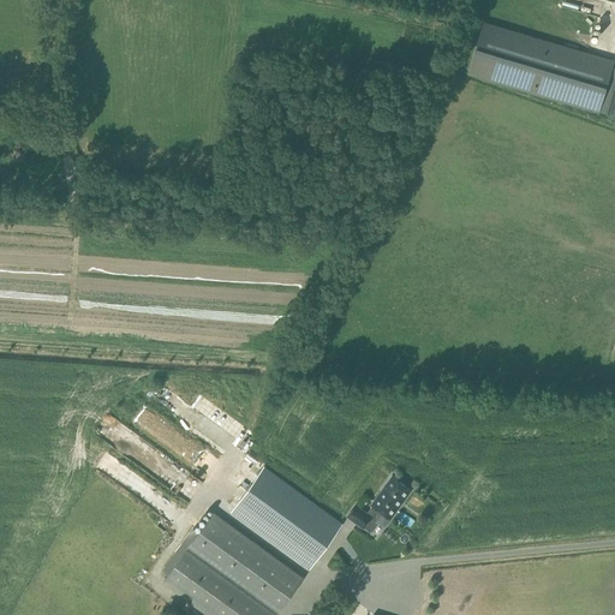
[(593,15),(598,1),(592,0),(563,0),(563,4),(579,10),(593,15)]
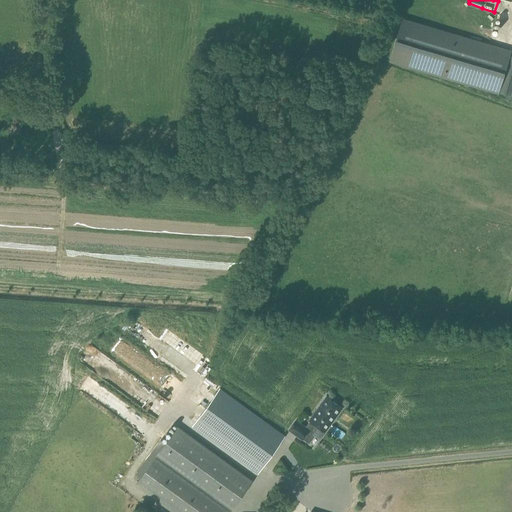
[(511,51),(403,18),(390,61),(499,94),(499,92),(498,92),(509,54),(510,55),(511,51)]
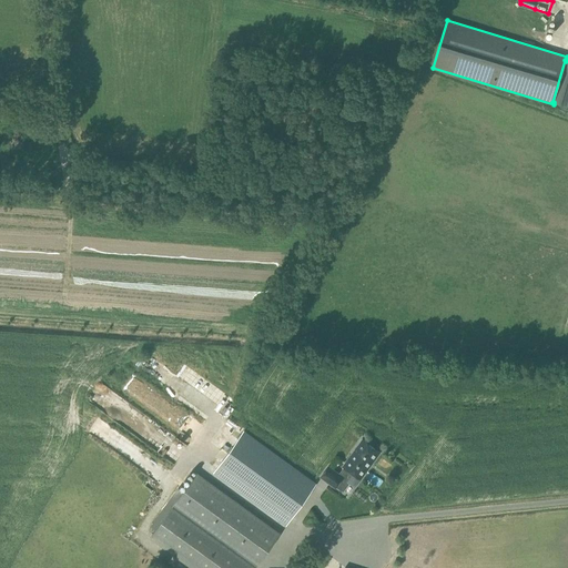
[(567,61),(565,61),(553,102),(567,105),(567,61)]
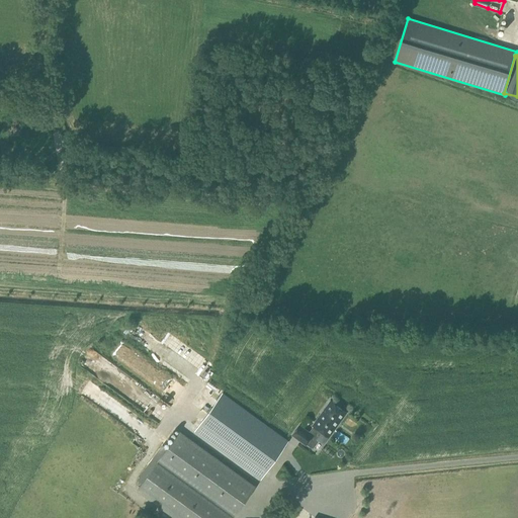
[(111,353),(118,359),(126,349),(118,343),(111,353)]
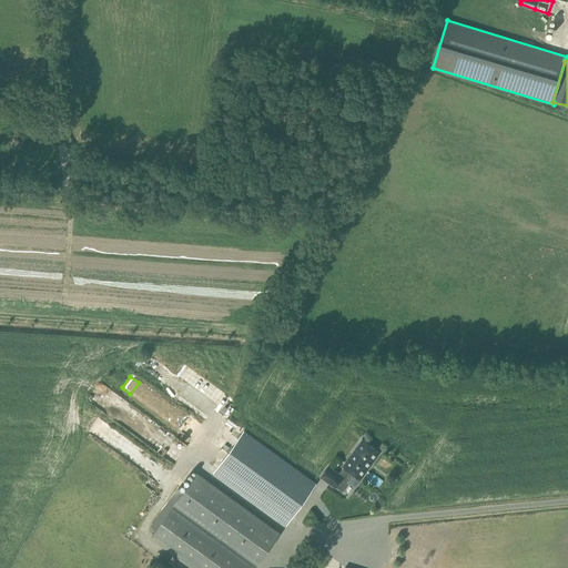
[(159,402),(159,414),(174,414),(174,402),(159,402)]
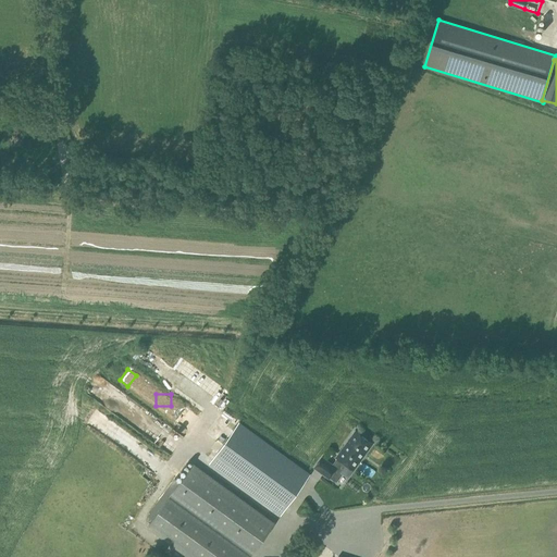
[(287,506),(310,473),(239,422),(217,454),(287,506)]
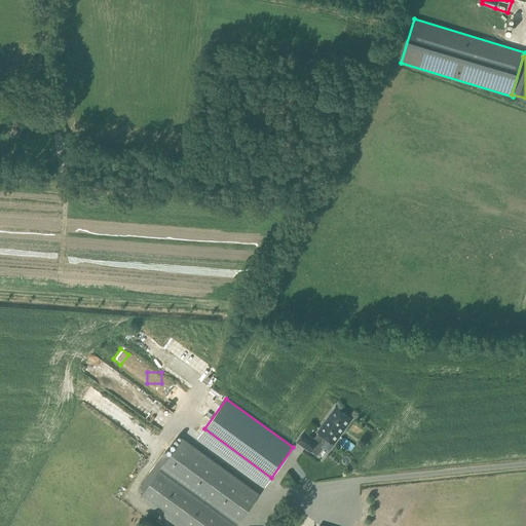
[(153,422),(162,405),(156,402),(147,419),(153,422)]
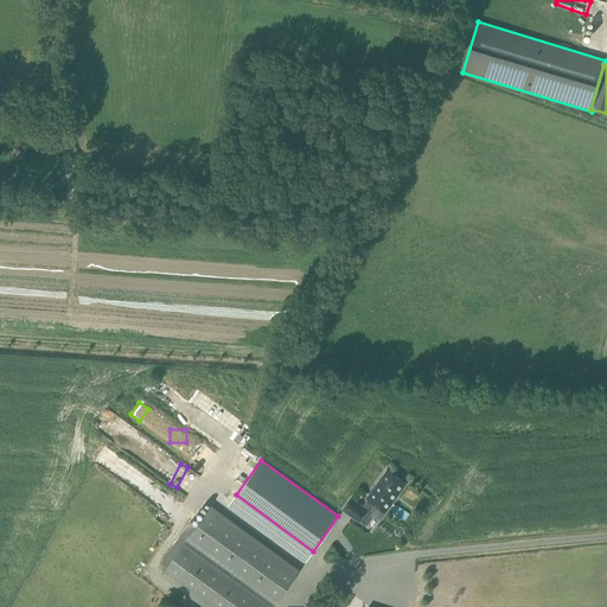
[(351,498),(343,510),(358,521),(366,510),(372,515),(378,506),(385,512),(407,483),(388,468),(366,498),(369,499),(363,508),(351,498)]
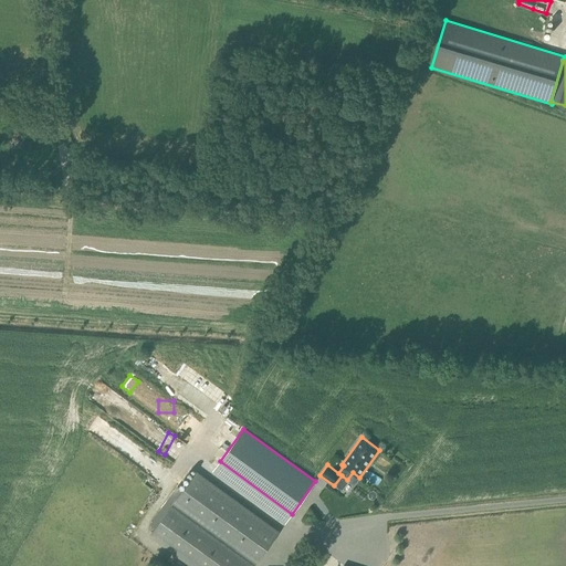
[(185,478),(146,536),(189,565),(253,565),(271,537),(185,478)]
